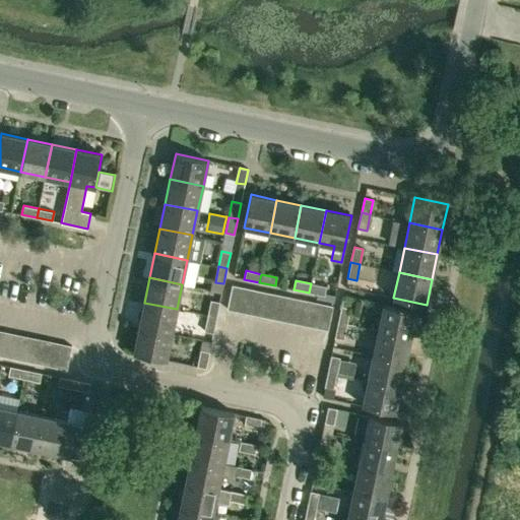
[(311,283),(309,293),(324,296),(326,287),(311,283)]
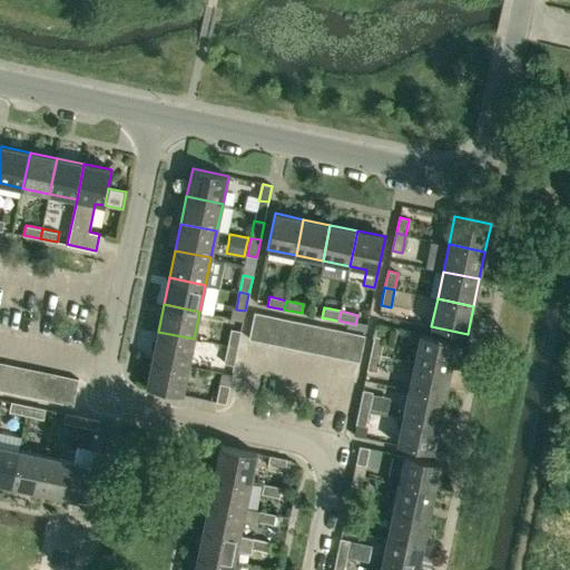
[(262,342),(267,315),(254,313),(248,338),(262,342)]
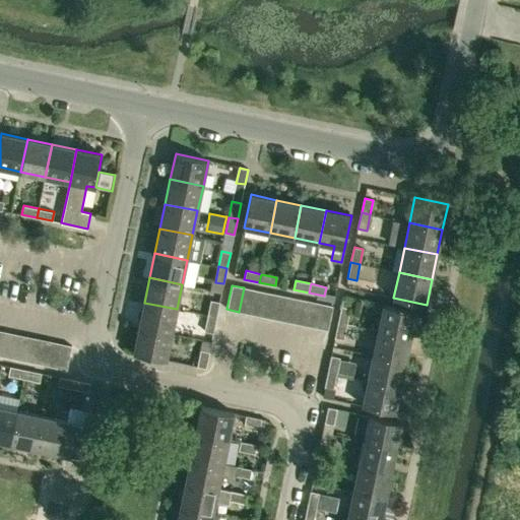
[(250,314),(255,289),(244,287),(239,312),(250,314)]
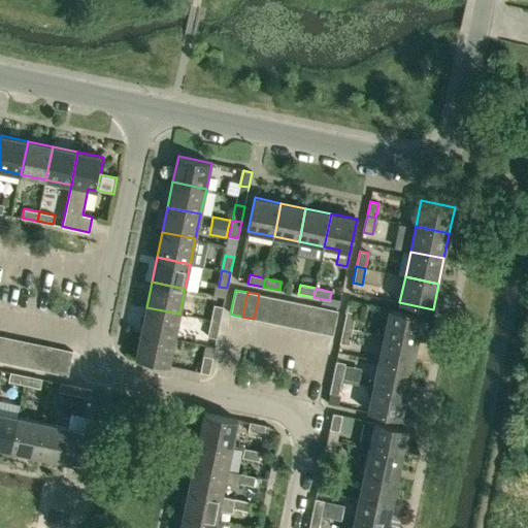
[(265,321),(269,297),(259,294),(254,319),(265,321)]
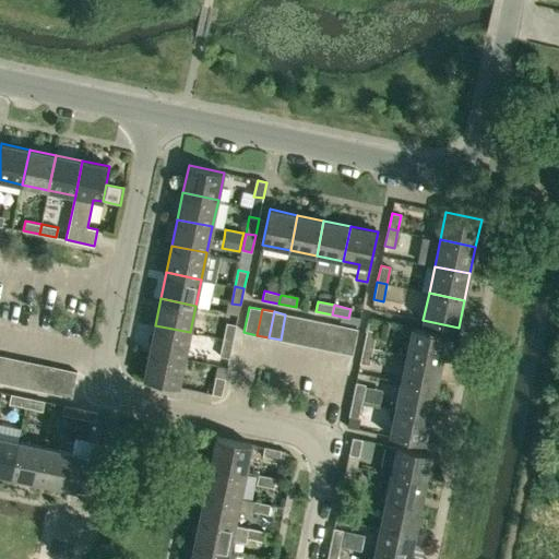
[(292,342),(297,317),(285,314),(281,340),(292,342)]
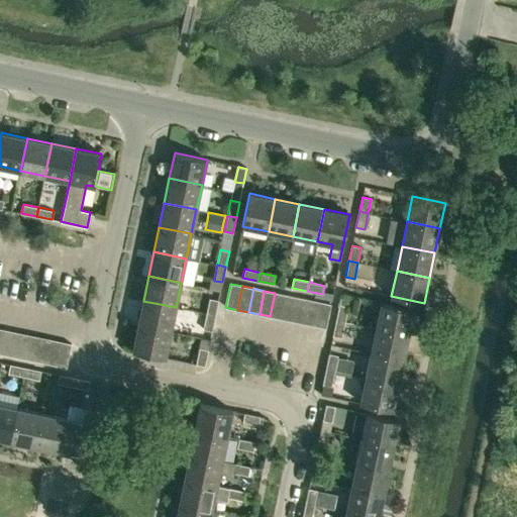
[(281,319),(286,295),(275,293),(270,316),(281,319)]
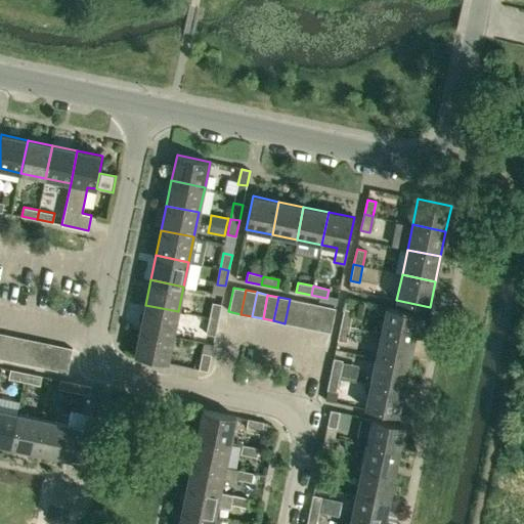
[(296,325),(301,301),(290,299),(285,323),(296,325)]
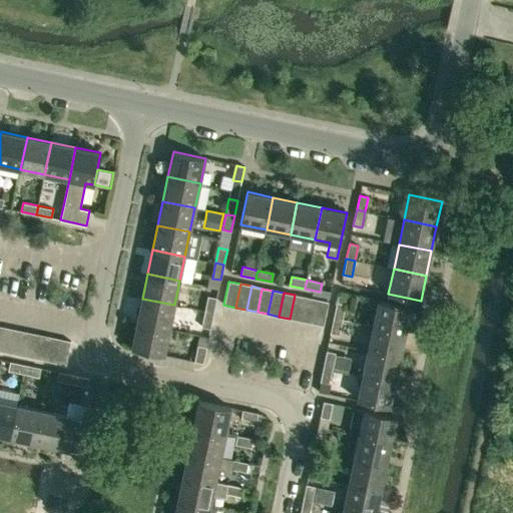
[(342,320),(345,307),(349,308),(352,295),(339,293),(334,318),(342,320)]
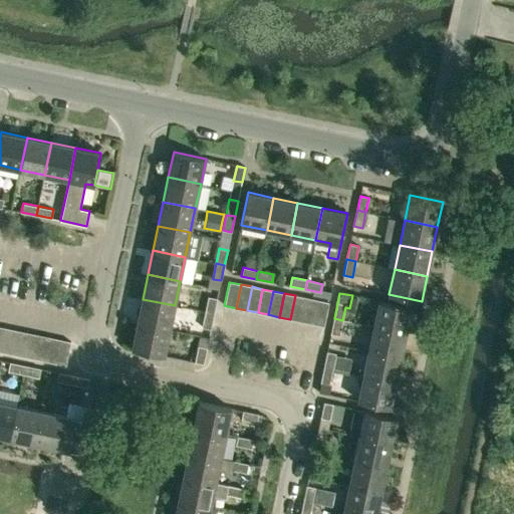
[(301,321),(306,298),(295,295),(290,319),(301,321)]
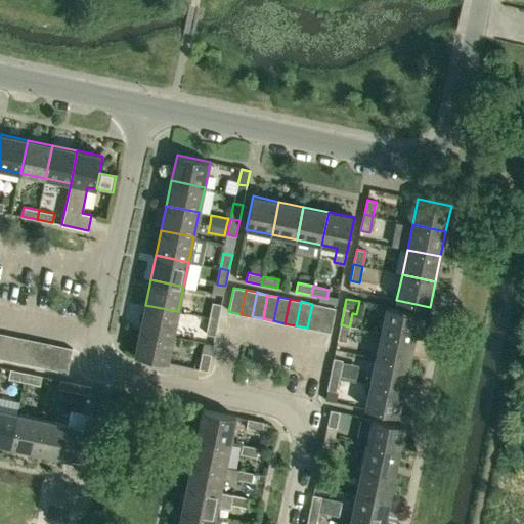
[(210,318),(218,320),(221,305),(213,303),(210,318)]
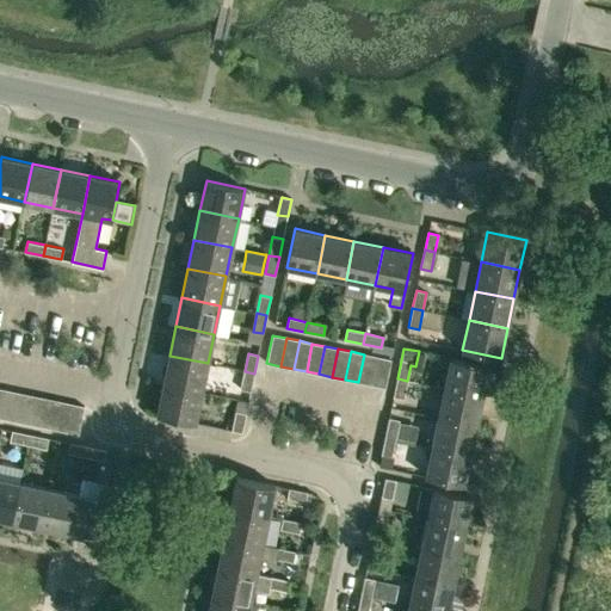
[(371,384),(377,357),(364,355),(358,382),(371,384)]
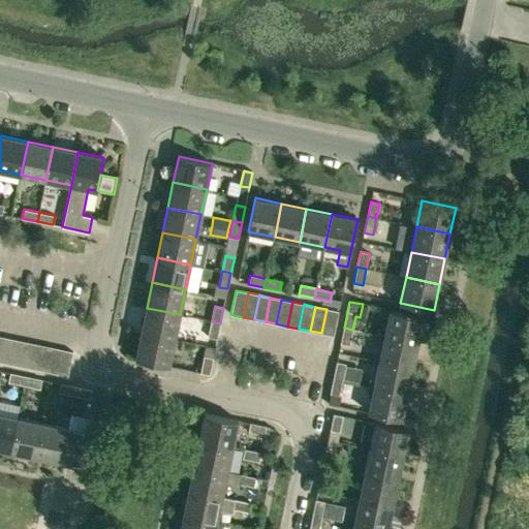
[(175,340),(180,314),(147,308),(142,333),(175,340)]
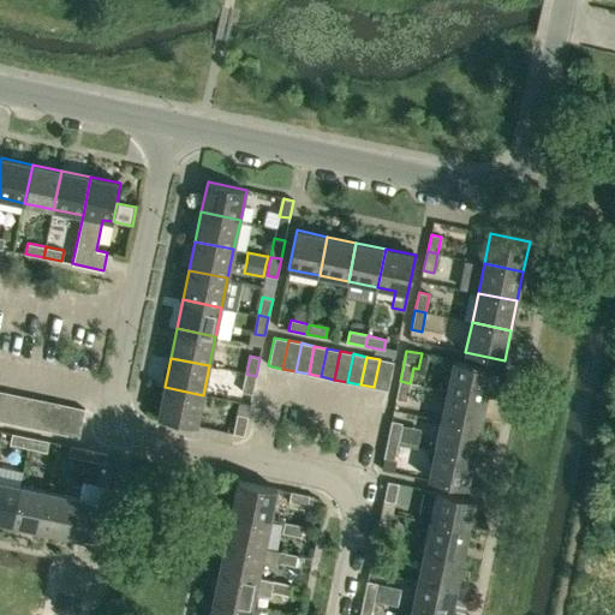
[(380,359),(374,387),(387,390),(393,362),(380,359)]
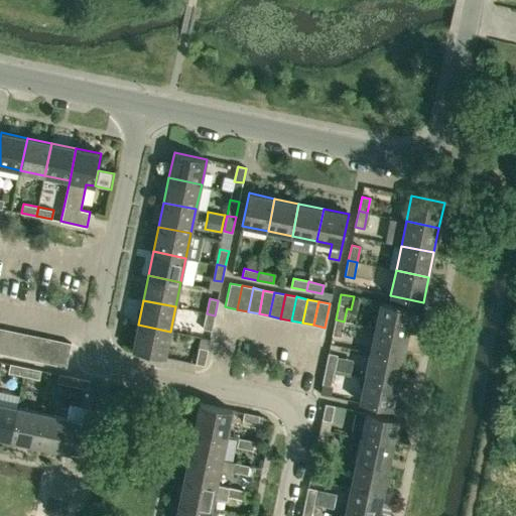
[(375,328),(407,335),(413,309),(380,302),(375,328)]
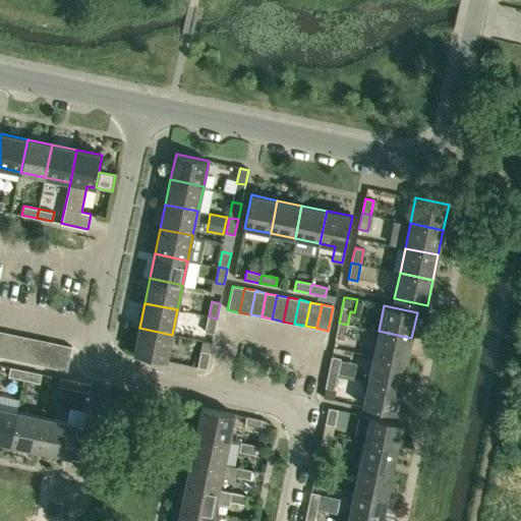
[(214,334),(217,319),(209,316),(205,332),(214,334)]
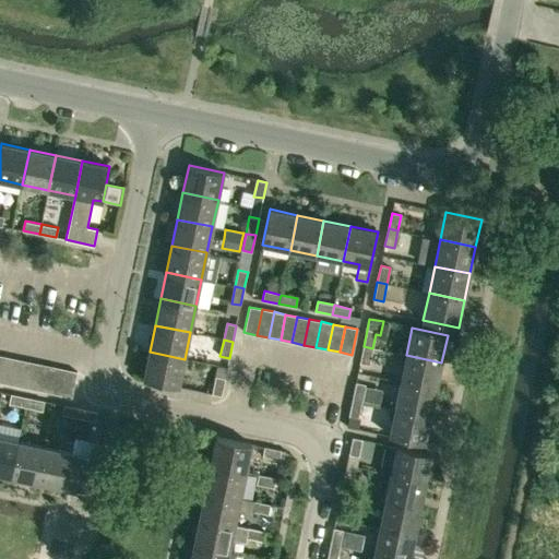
[(369,366),(372,348),(364,346),(360,364),(369,366)]
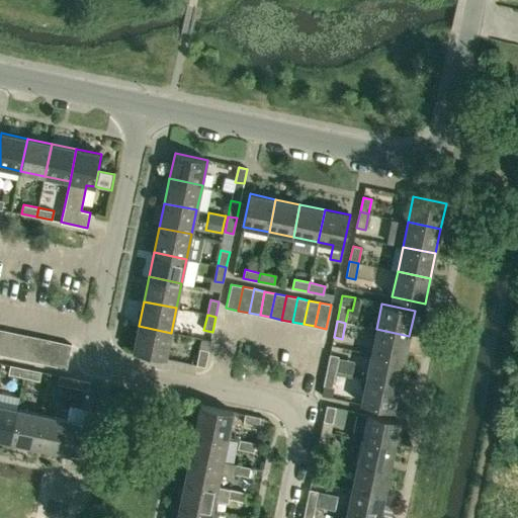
[(166,358),(171,333),(139,326),(133,351),(166,358)]
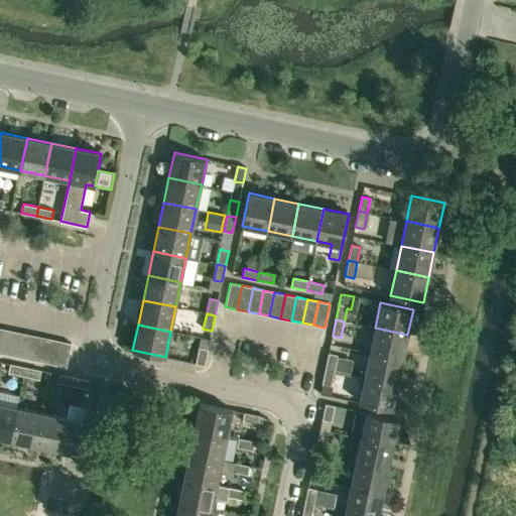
[(402,359),(407,335),(375,328),(370,352),(402,359)]
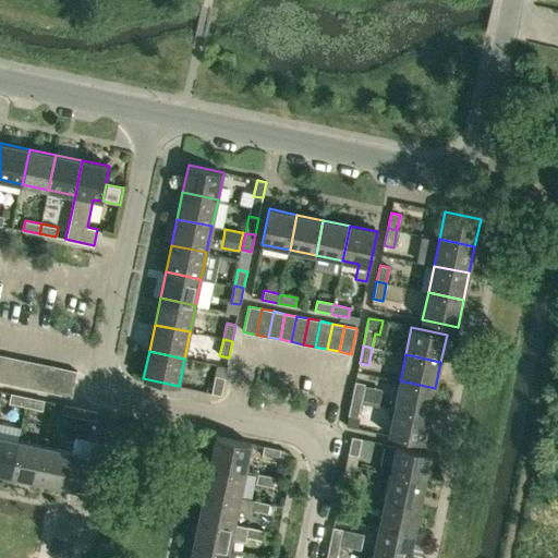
[(0,380),(12,384),(17,359),(5,355),(0,379),(0,380)]
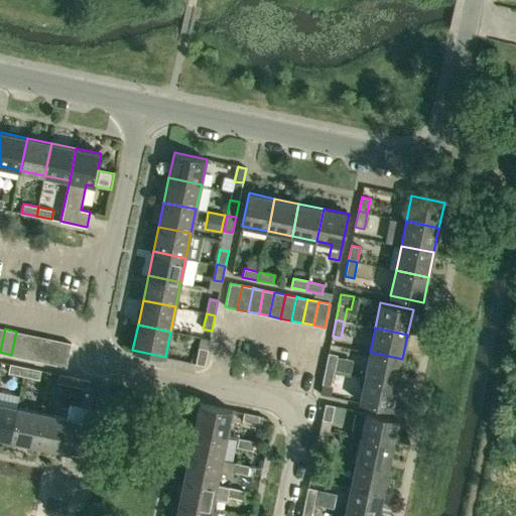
[(22,357),(26,334),(16,332),(11,355),(22,357)]
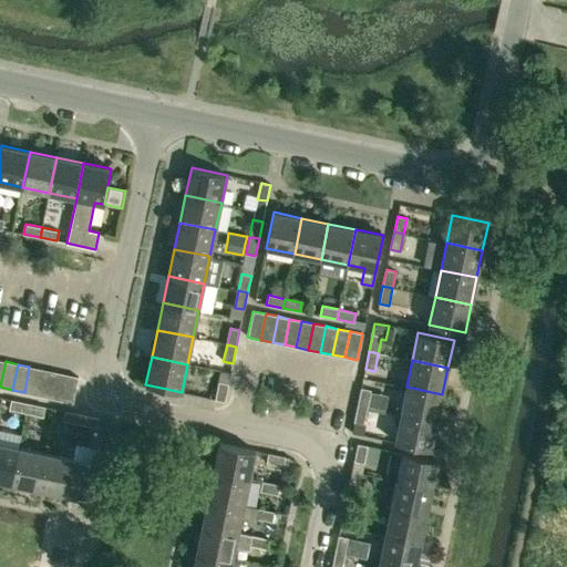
[(35,395),(41,369),(29,367),(24,392),(35,395)]
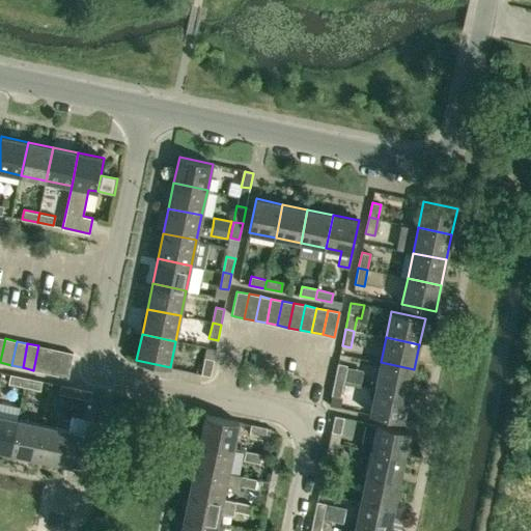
[(45,372),(50,347),(38,345),(33,370),(45,372)]
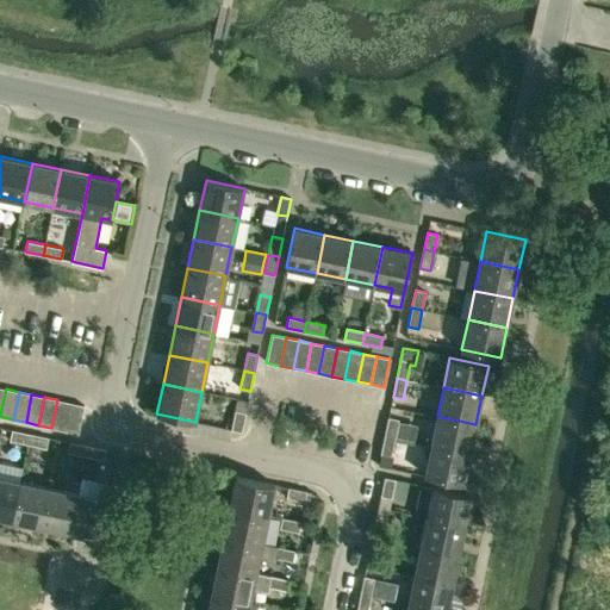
[(64,430),(70,403),(57,399),(51,428),(64,430)]
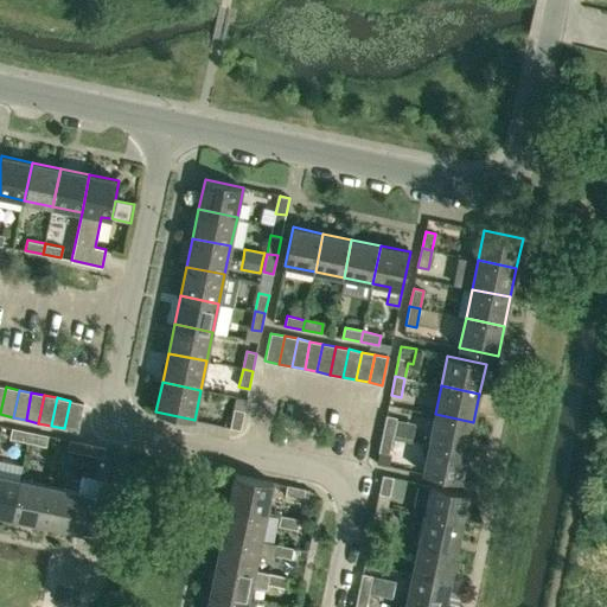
[(70,401),(64,428),(78,432),(84,403),(70,401)]
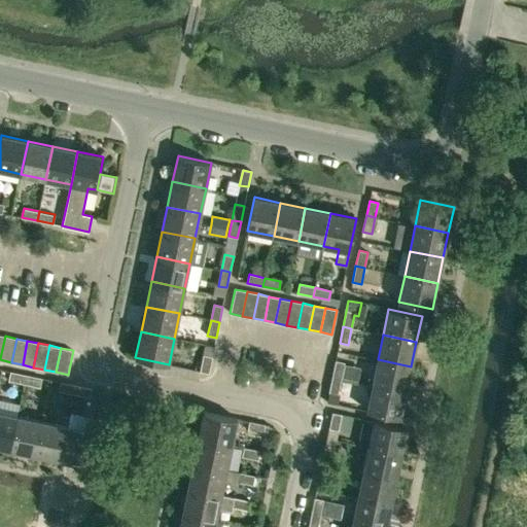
[(200,372),(209,374),(212,357),(203,355),(200,372)]
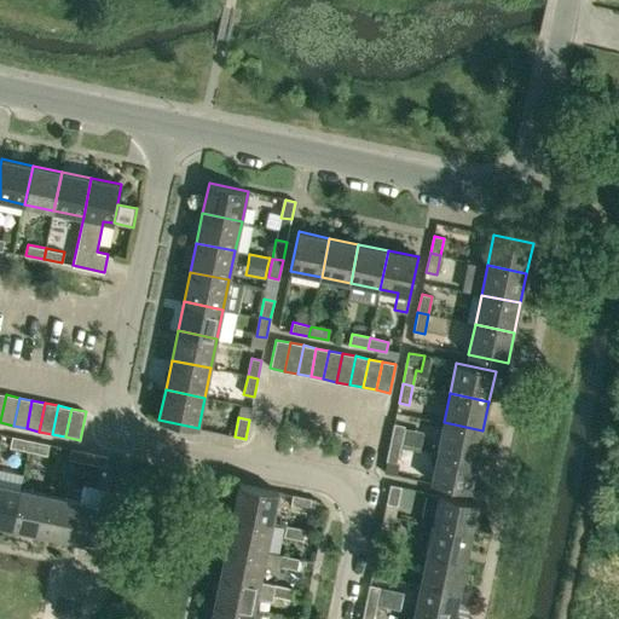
[(476,460),(482,431),(444,422),(438,452),(476,460)]
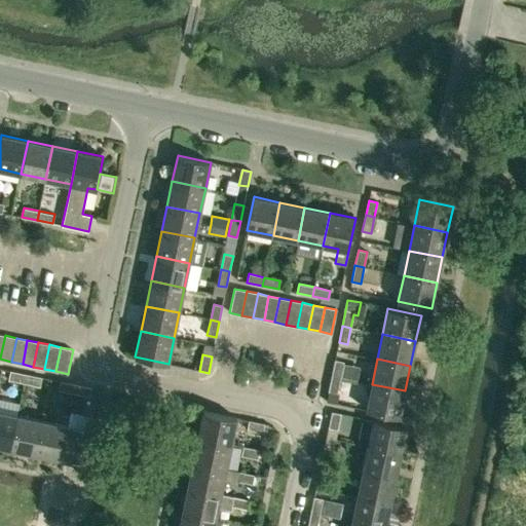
[(332,376),(340,377),(343,363),(335,361),(332,376)]
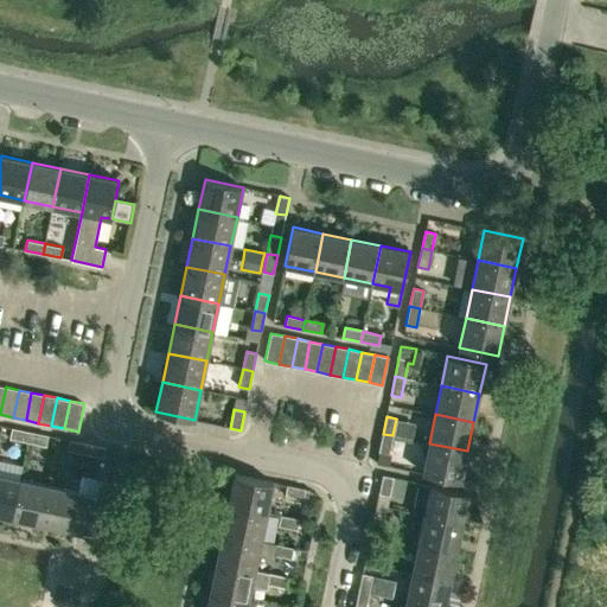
[(29,442),(30,433),(12,428),(10,439),(29,442)]
